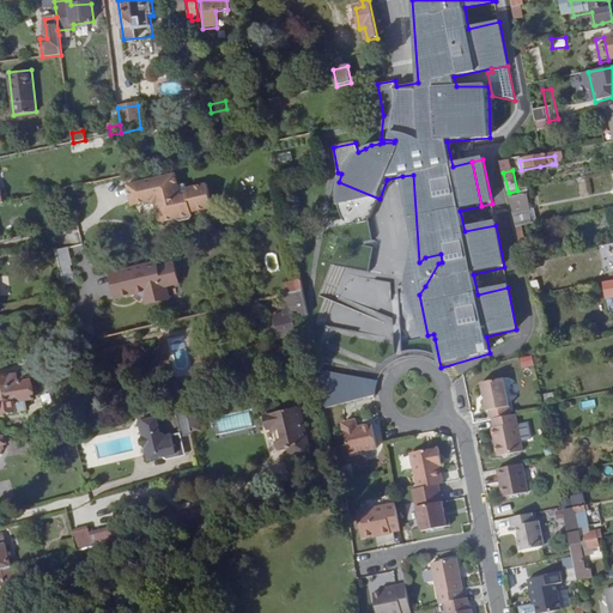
[(212,208),(207,186),(187,189),(186,184),(178,186),(176,175),(128,184),(133,205),(150,201),(158,206),(161,222),(176,219),(180,222),(190,219),(192,217),(192,213),(212,208)]
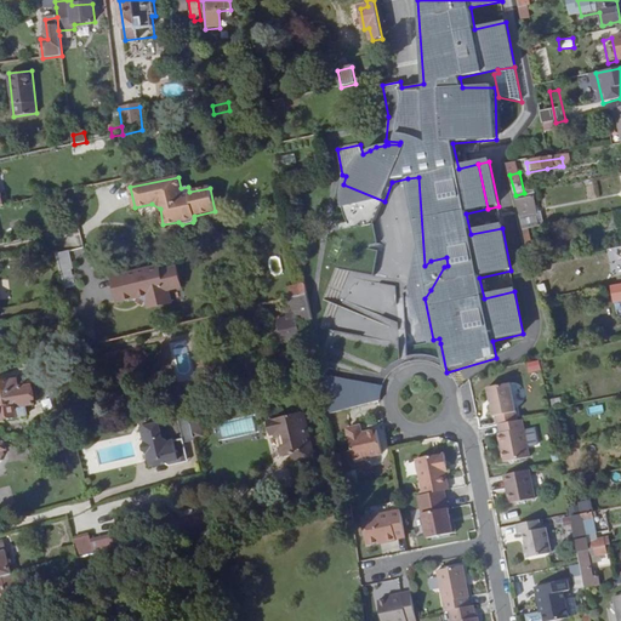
[(419,177),(408,178),(417,227),(415,288),(427,347),(440,343),(439,339),(433,340),(425,298),(431,290),(425,266),(419,177)]
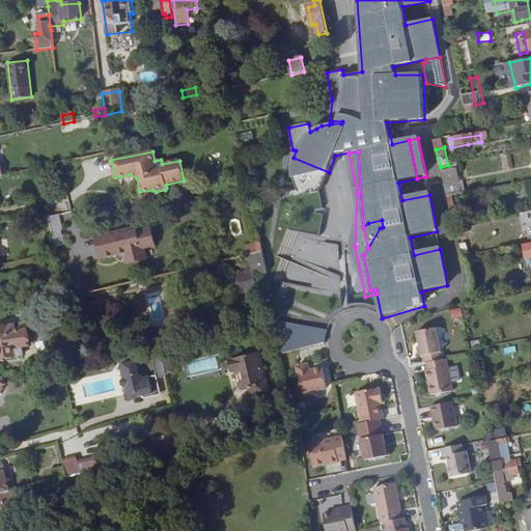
[(329,172),(294,158),(294,164),(292,168),(294,173),(294,179),(329,172)]
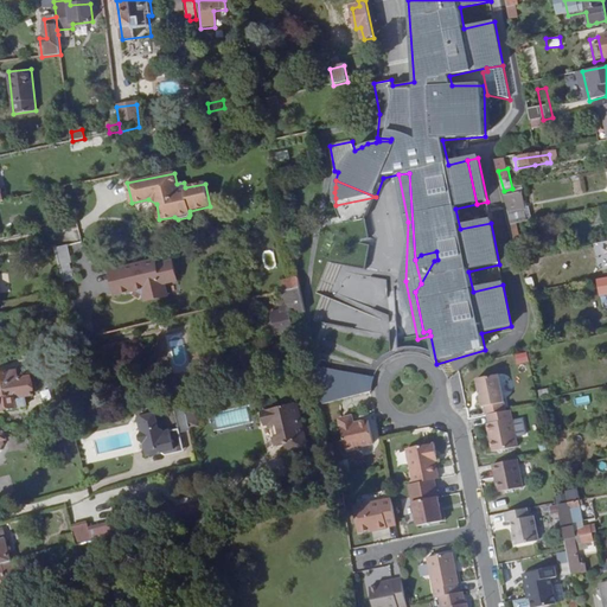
[(504,197),(508,212),(525,209),(524,193),(504,197)]
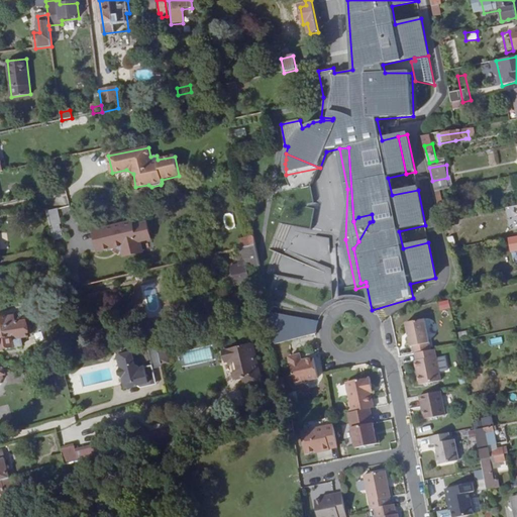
[(320,168),(286,175),(288,178),(289,183),(291,187),(294,191),(312,187),(320,168)]
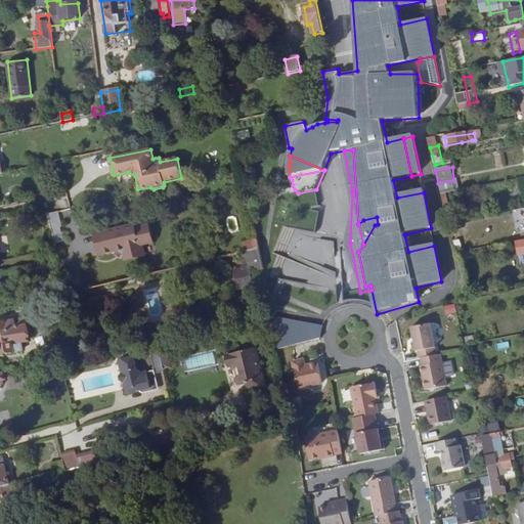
[(39,177),(42,189),(51,187),(48,175),(39,177)]
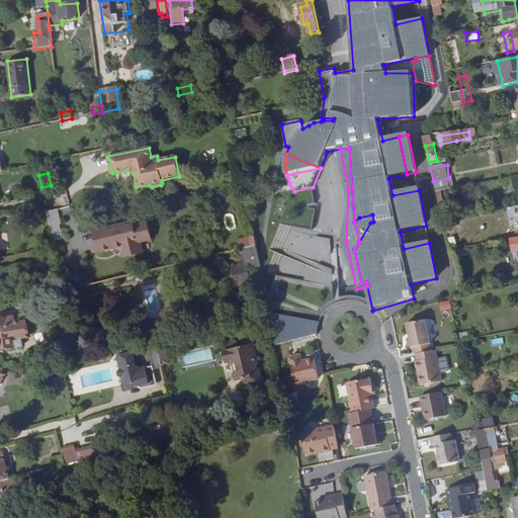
[(58,209),(48,212),(55,239),(55,242),(64,240),(60,225),(62,225),(58,209)]
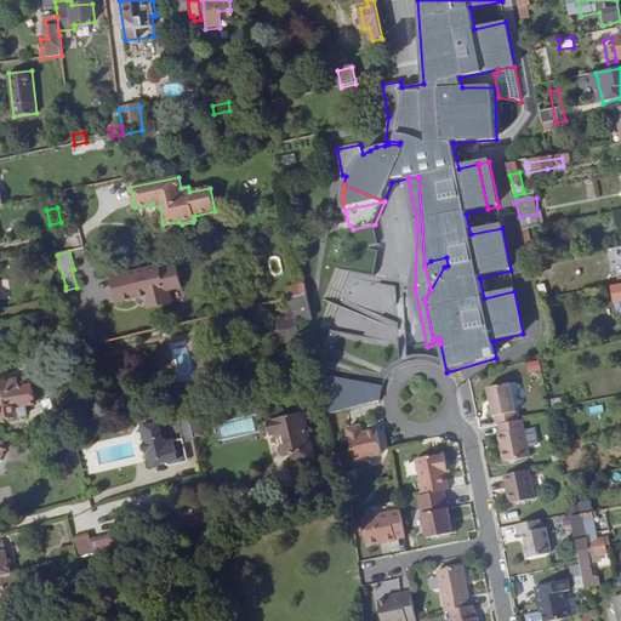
[(431,261),(425,266),(431,290),(444,267),(448,266),(446,257),(431,261)]
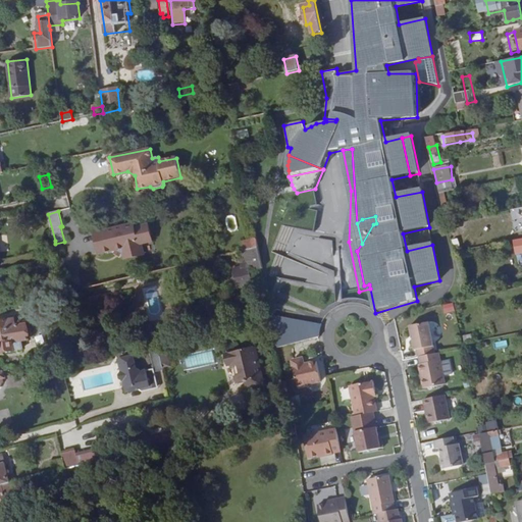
[(95,235),(100,256),(117,252),(120,256),(121,255),(123,261),(143,257),(140,246),(151,244),(147,226),(134,229),(133,225),(95,235)]
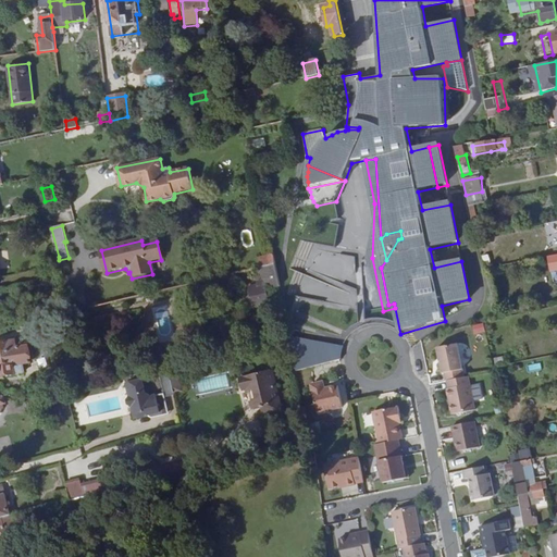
[(275,264),(273,256),(260,259),(262,268),(275,264)]
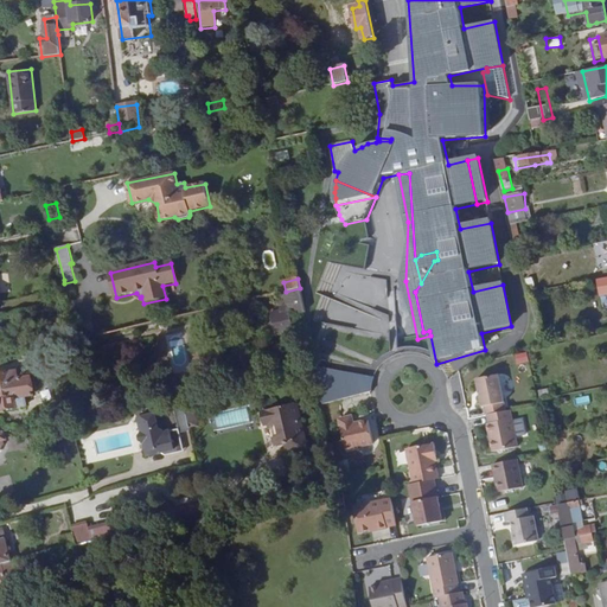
[(64,283),(64,280),(58,282),(61,295),(68,294),(64,283)]
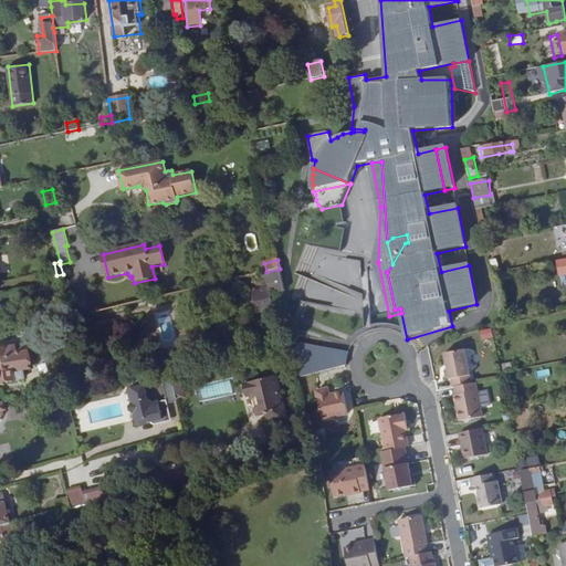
[(280,269),(266,272),(270,284),(270,289),(263,290),(254,292),(259,313),(283,307),(280,293),(285,292),(280,269)]
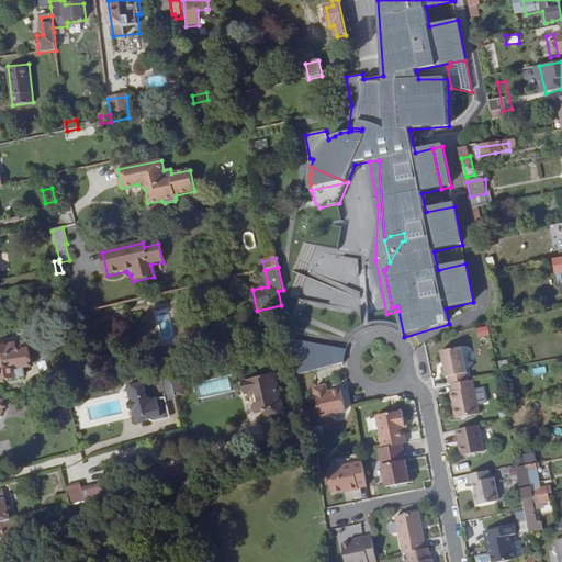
[(62,319),(72,316),(71,310),(59,313),(62,319)]
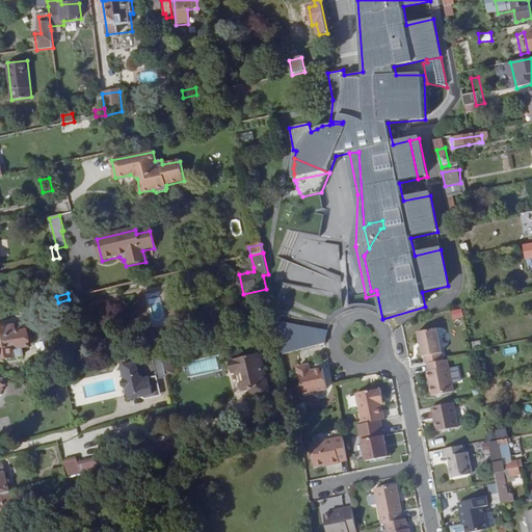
[(328,331),(275,321),(275,322),(275,325),(283,354),(324,344),(325,344),(325,342),(326,337),(328,331)]
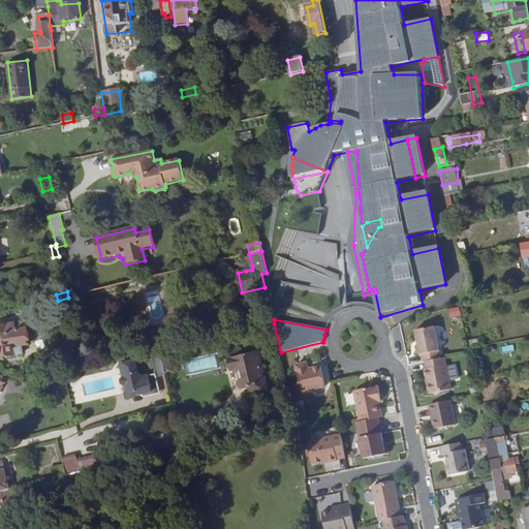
[(13,324),(0,327),(0,356),(11,355),(11,358),(22,355),(21,346),(28,345),(26,330),(13,332),(13,324)]
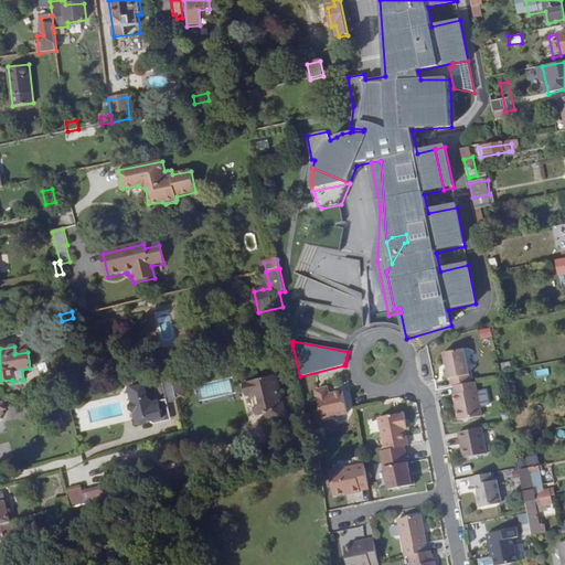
[(451,380),(452,387),(455,386),(460,385),(455,352),(434,355),(439,382),(451,380)]
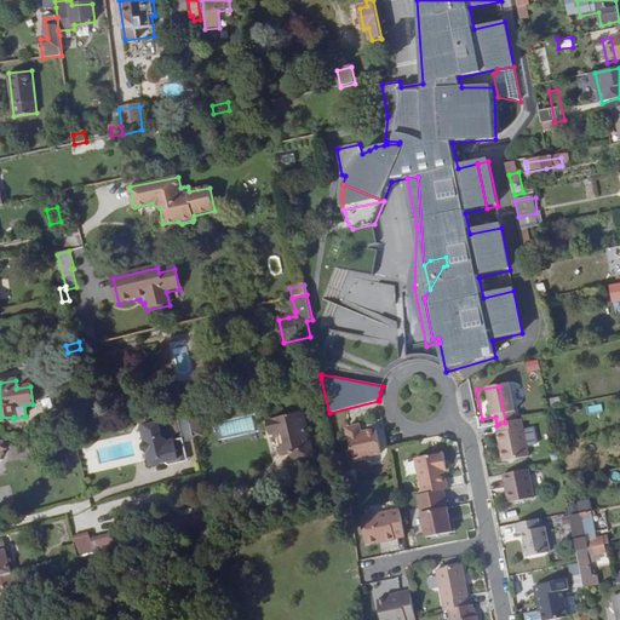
[(585,407),(587,414),(603,412),(601,403),(585,407)]
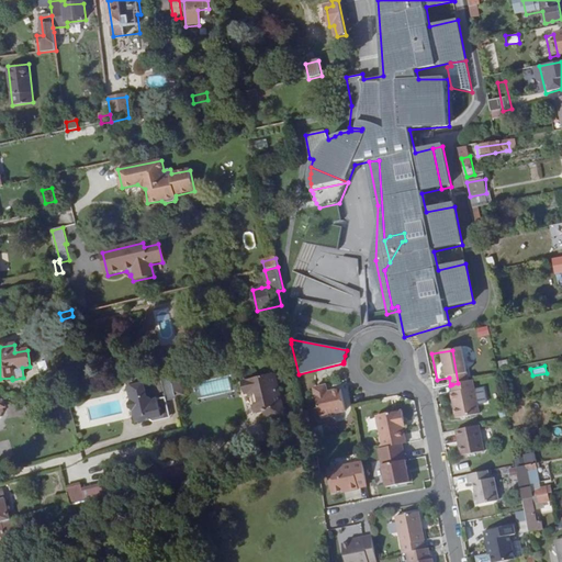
[(171,380),(170,371),(160,373),(166,401),(176,400),(176,396),(171,380)]
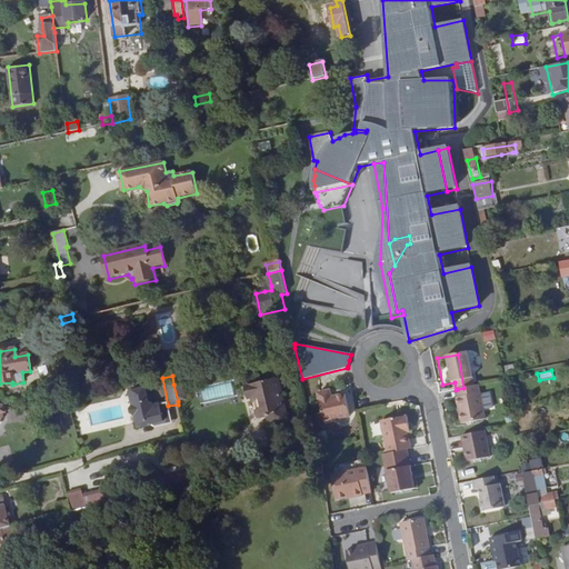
[(260,419),(268,417),(272,417),(273,426),(289,422),(283,399),(282,399),(278,380),(249,386),(250,393),(248,393),(249,400),(256,399),(260,419)]
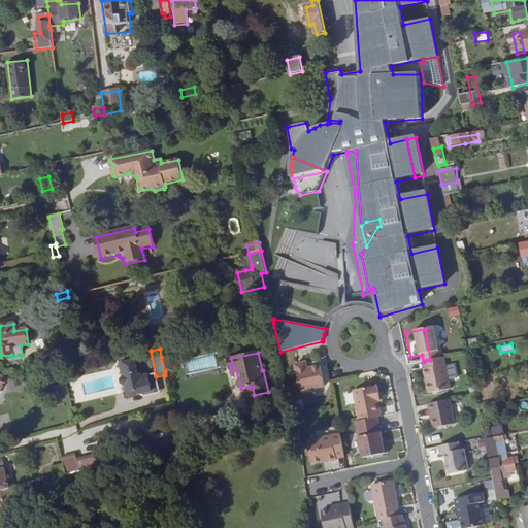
[(132,355),(118,358),(120,364),(133,361),(132,355)]
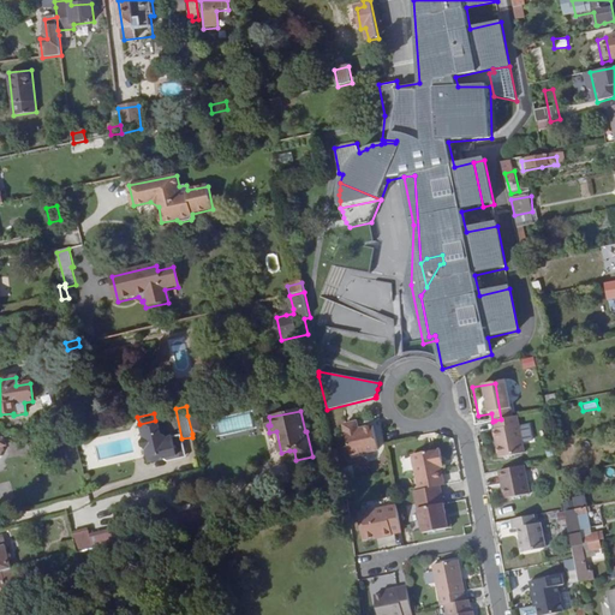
[(197,415),(187,416),(192,434),(201,433),(197,415)]
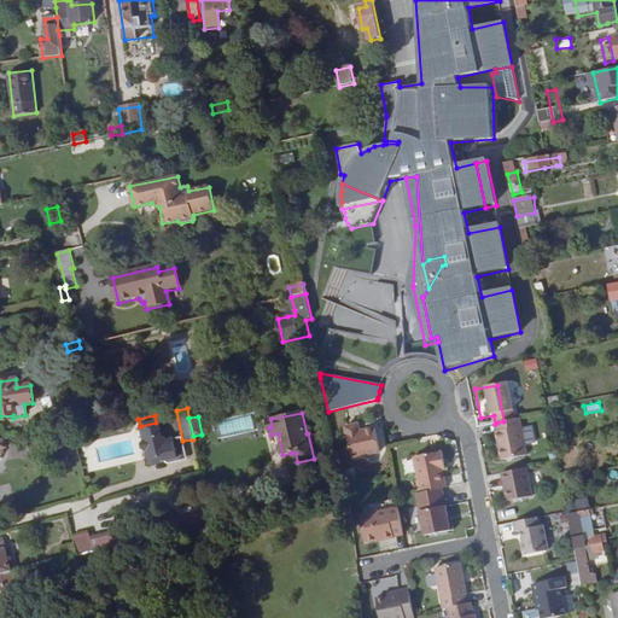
[(221,435),(255,429),(252,417),(219,423),(221,435)]
